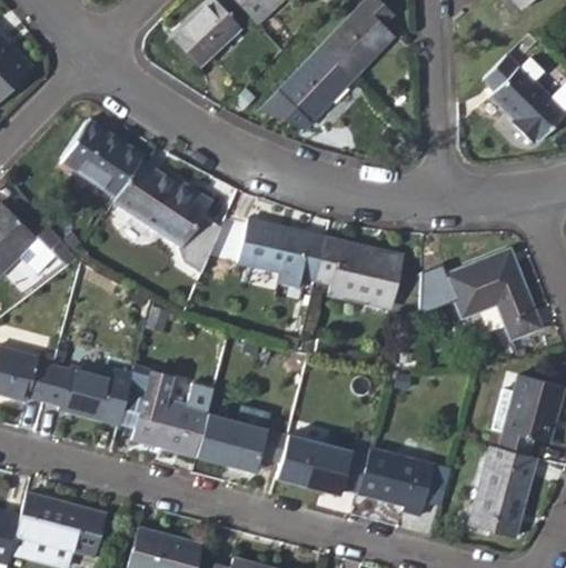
[(209,0),(170,37),(200,68),(241,27),(216,0),(209,0)]
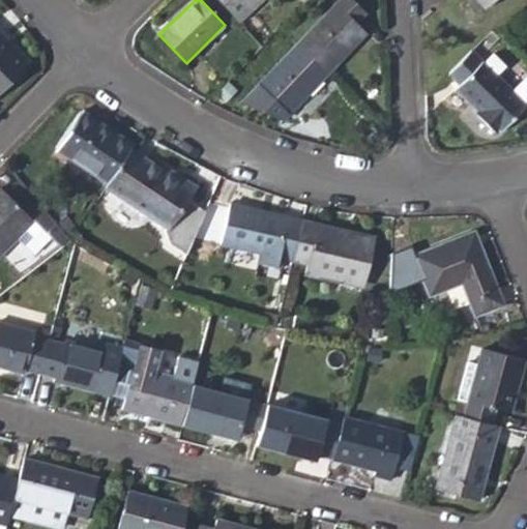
[(218,0),(240,23),(264,0),(218,0)]
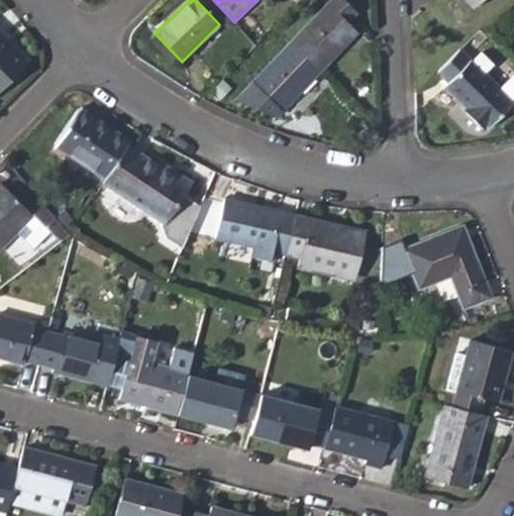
[(336,0),(293,45),(321,73),(358,33),(348,23),(358,13),(345,0),(336,0)]
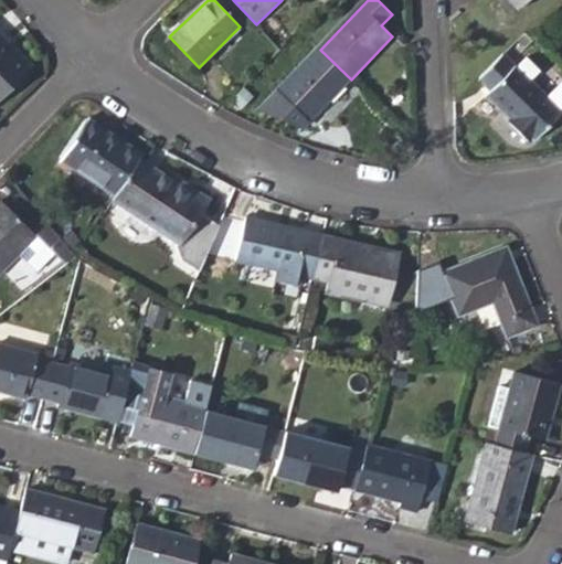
[(509,0),(520,11),(531,0),(509,0)]
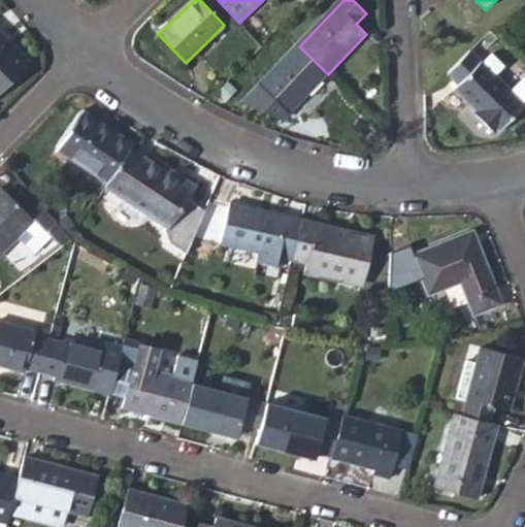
[(0,95),(32,63),(13,46),(10,51),(2,42),(6,38),(0,32),(0,95)]
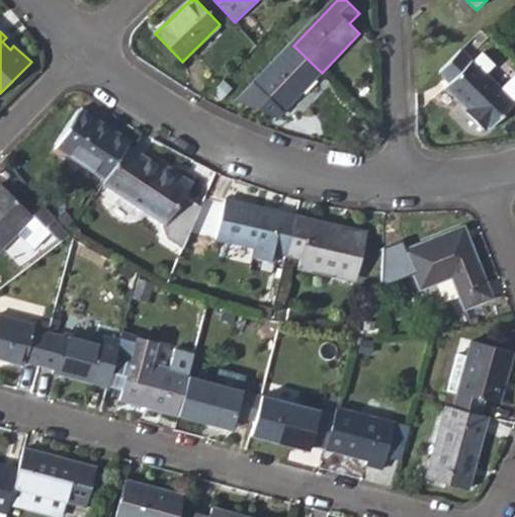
[(270,101),(281,113),(322,73),(293,46),(245,95),(261,111),(270,101)]
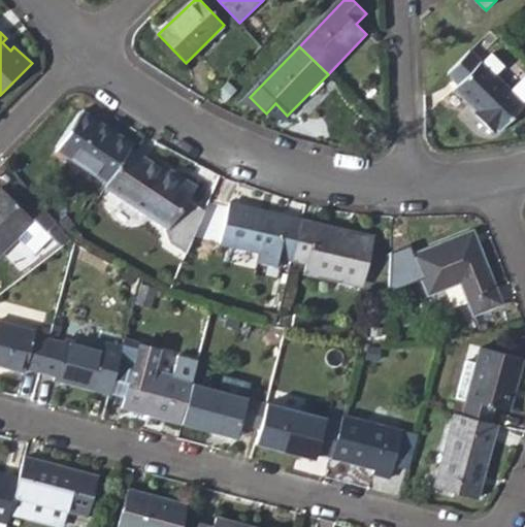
[(497,131),(500,134),(524,108),(524,104),(471,52),(449,75),(460,85),(455,90),(478,111),(474,113),(494,133),(497,131)]
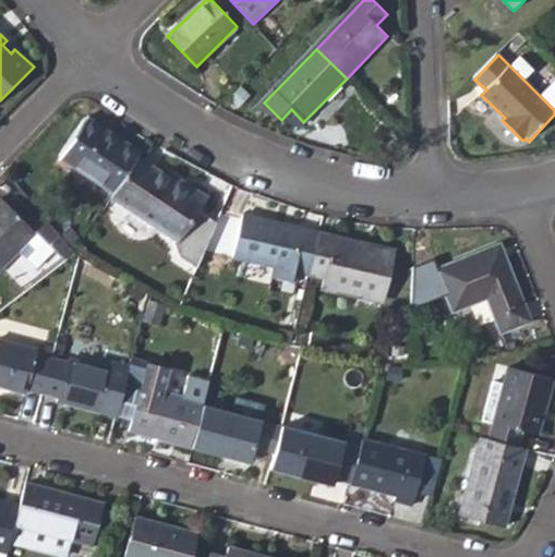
[(61,158),(116,194),(139,159),(141,156),(86,120),(61,158)]
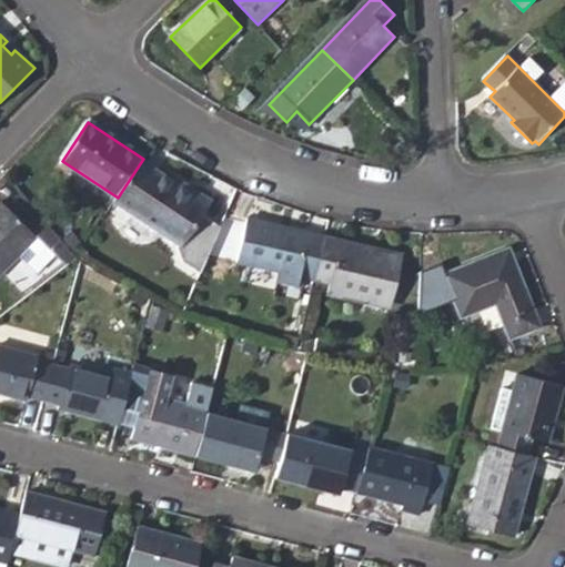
[(114,202),(181,246),(179,250),(182,262),(200,273),(220,226),(202,214),(211,203),(193,191),(190,194),(141,162),(118,198),(114,202)]
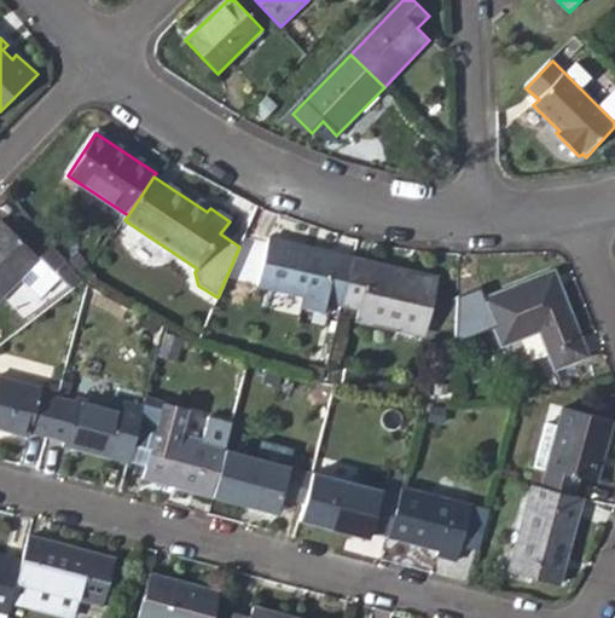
[(0,301),(22,279),(41,298),(59,281),(70,293),(85,281),(56,248),(41,260),(5,224),(0,229),(0,301)]
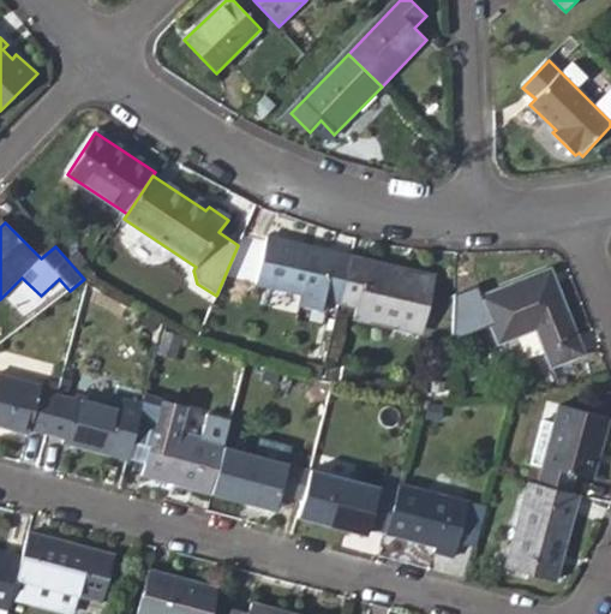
[(301,308),(319,311),(323,302),(341,305),(352,258),(268,238),(257,285),(304,297),(301,308)]
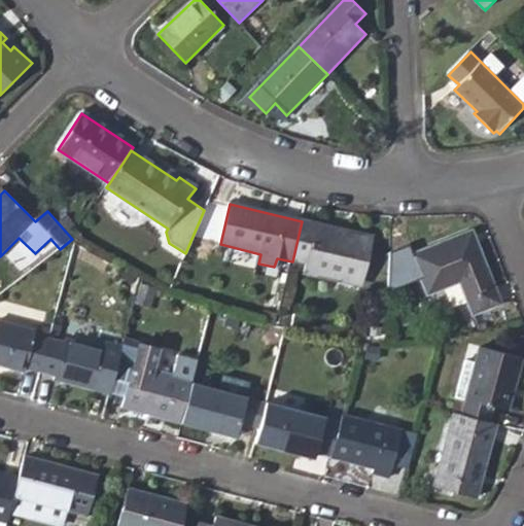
[(304,274),(336,281),(338,274),(364,280),(375,239),(302,221),(292,261),(306,265),(304,274)]
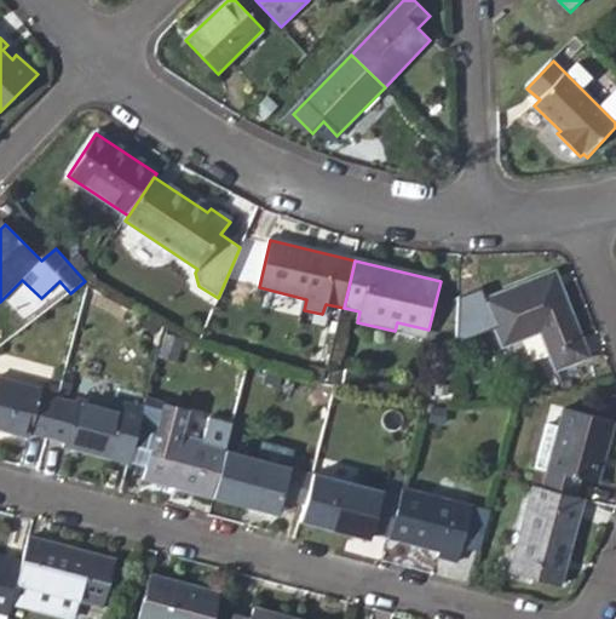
[(541,332),(557,371),(588,359),(565,297),(556,301),(547,279),(487,303),(504,347),(541,332)]
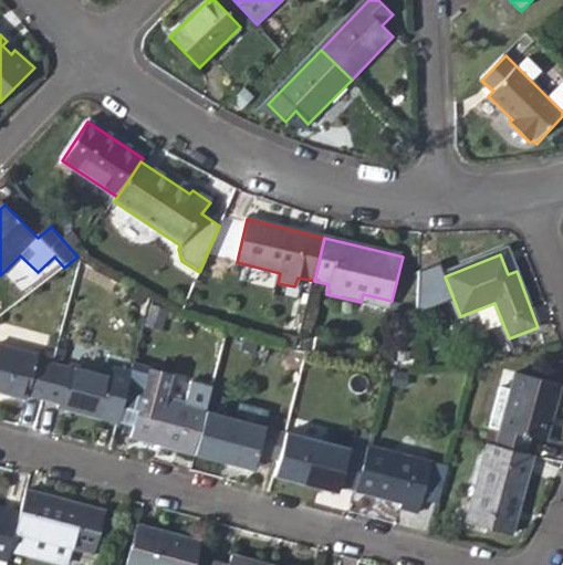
[(164,332),(169,312),(154,306),(148,328),(164,332)]
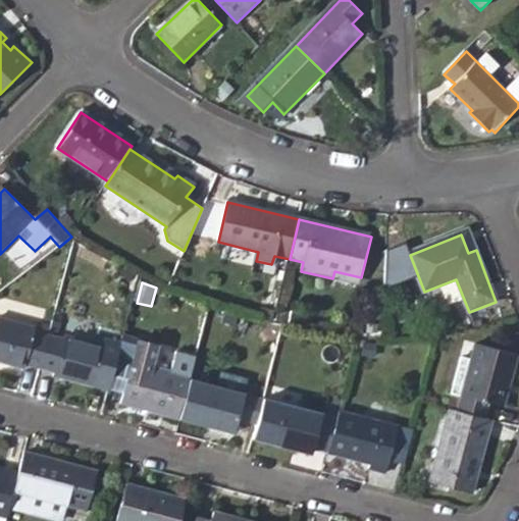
[(28,365),(41,369),(49,336),(37,333),(37,329),(0,319),(0,361),(27,369),(28,365)]
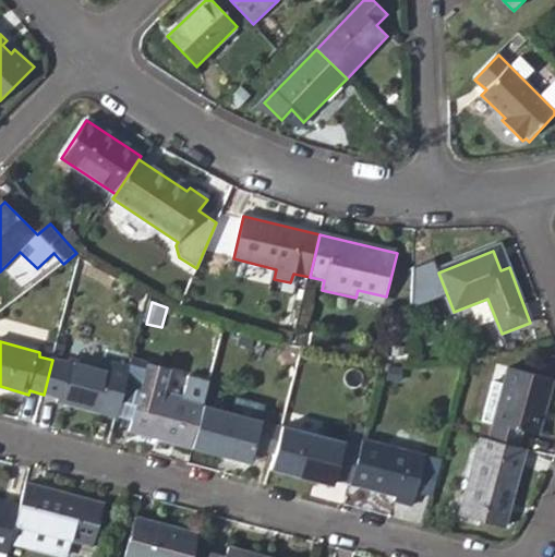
[(148,364),(132,359),(129,375),(120,403),(137,408),(148,364)]
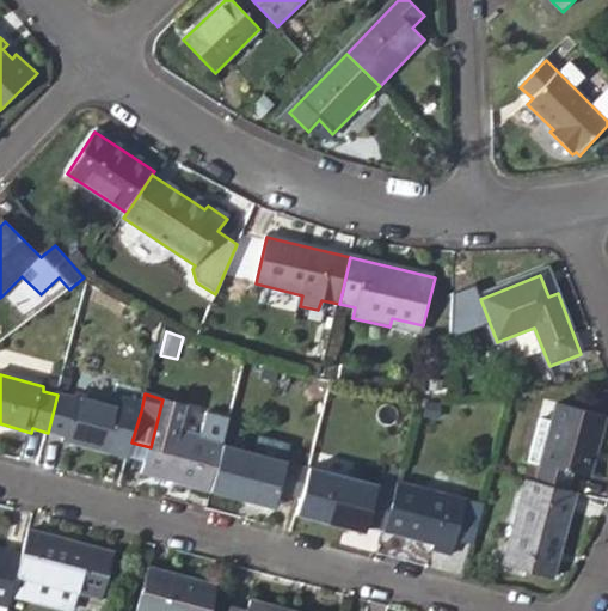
[(65,440),(128,458),(131,443),(141,411),(77,395),(75,399),(57,395),(48,433),(65,437),(65,440)]
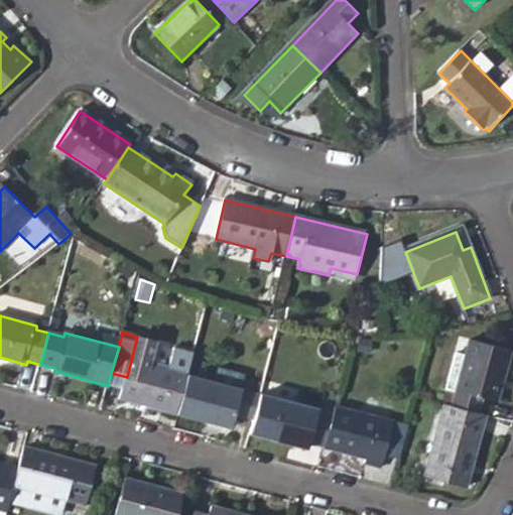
[(120,399),(179,415),(189,377),(190,375),(152,364),(157,342),(137,337),(127,377),(120,399)]
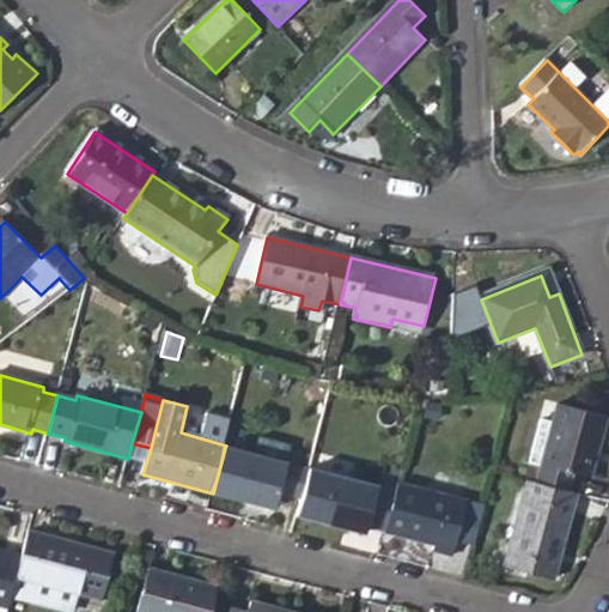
[(537,484),(568,492),(573,474),(590,479),(607,418),(558,405),(552,425),(541,467),(537,484)]
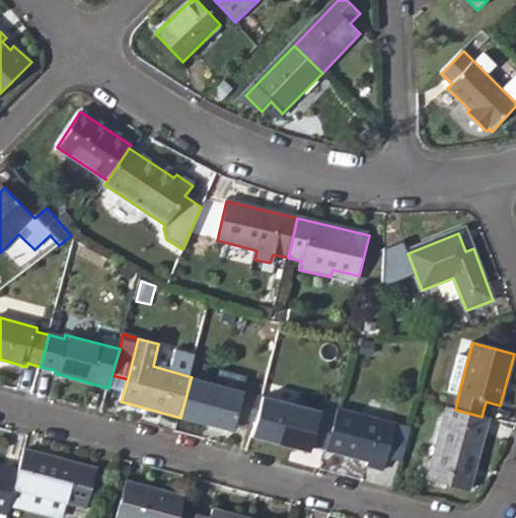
[(458,395),(467,360),(459,358),(450,393),(458,395)]
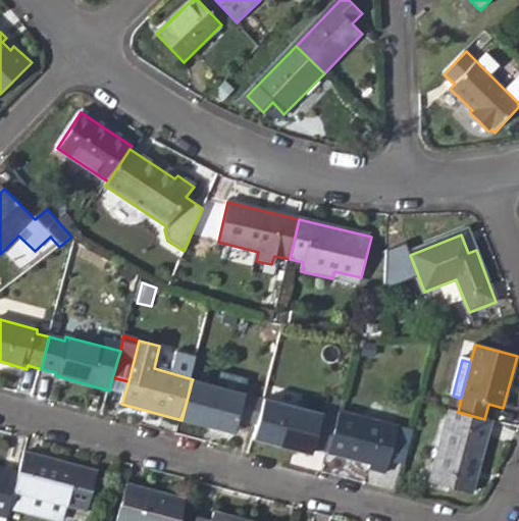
[(217,388),(245,397),(248,386),(244,378),(228,373),(219,380),(217,388)]
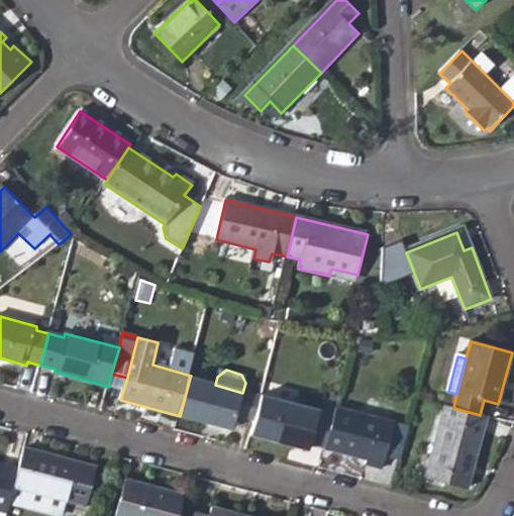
[(236,417),(254,422),(261,398),(242,393),(190,378),(180,416),(233,430),(236,417)]
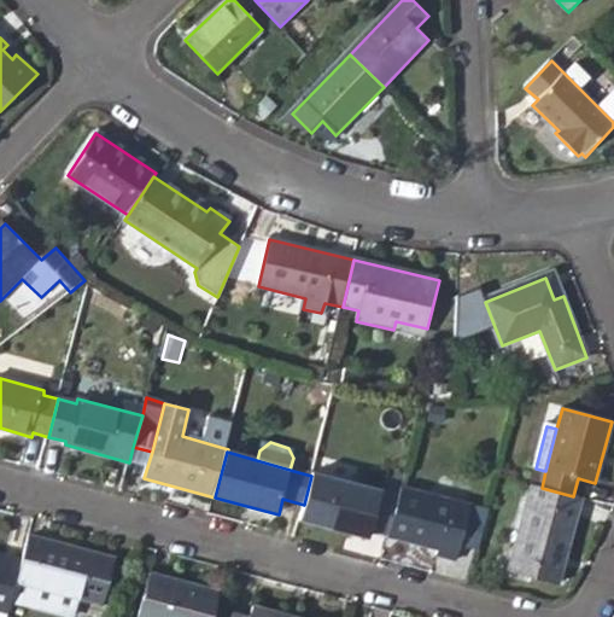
[(299,521),(370,539),(372,534),(389,537),(399,496),(313,473),(311,476),(304,505),(299,521)]
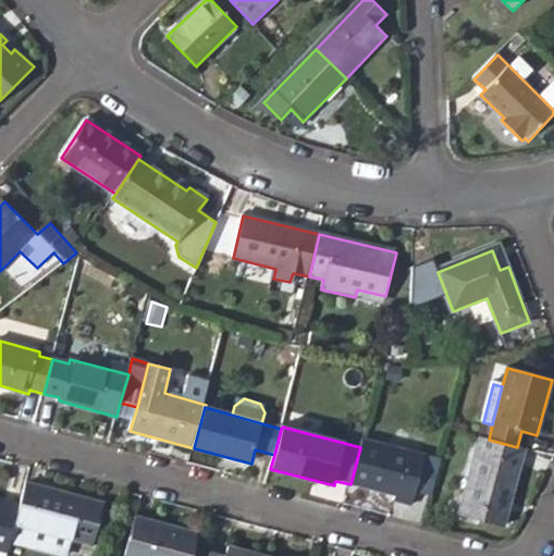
[(459,516),(504,528),(525,449),(517,447),(489,440),(480,437),(459,516)]
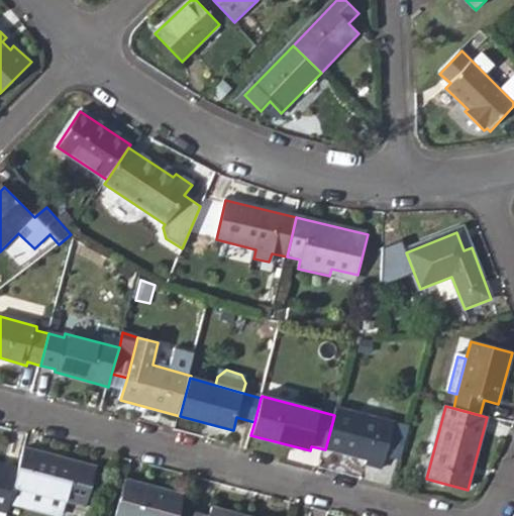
[(367,466),(383,471),(395,424),(336,408),(334,415),(325,449),(368,460),(367,466)]
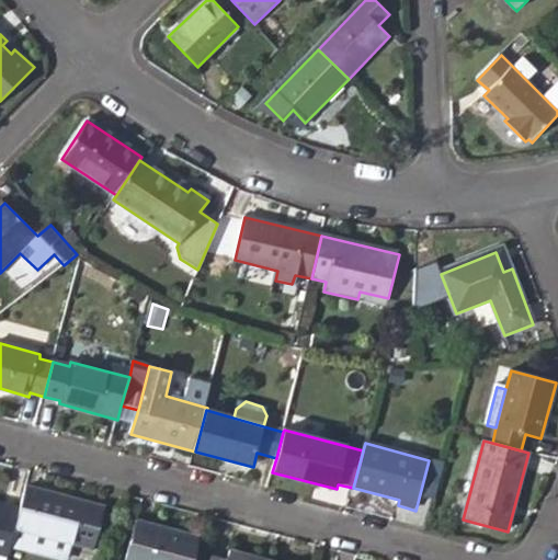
[(12,546),(25,550),(31,533),(73,544),(95,550),(106,507),(27,487),(21,511),(12,546)]
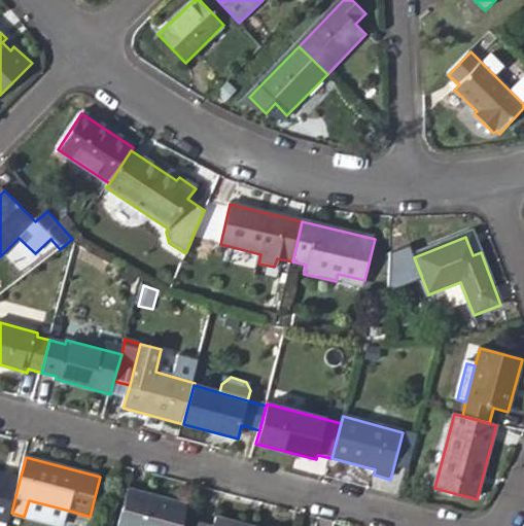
[(11,513),(20,480),(0,475),(0,525),(7,525),(9,522),(11,513)]
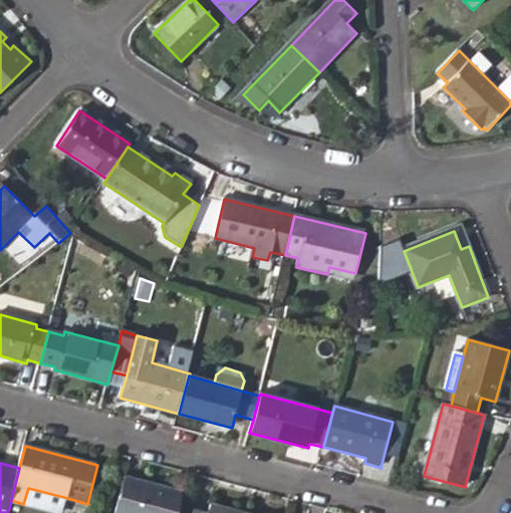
[(126,478),(115,512),(177,512),(183,493),(162,492),(145,488),(147,484),(126,478)]
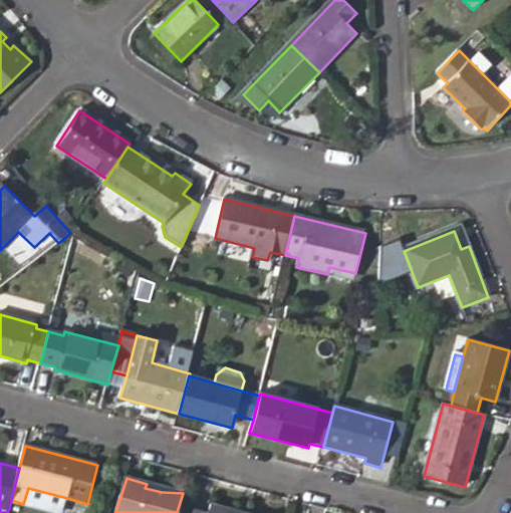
[(62,512),(67,498),(28,488),(23,504),(58,512),(62,512)]
